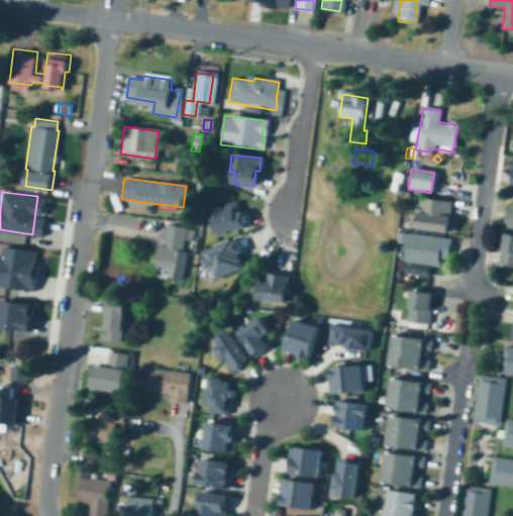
[(453,221),(451,234),(413,227),(419,197),(450,203),(447,220),(453,221)]
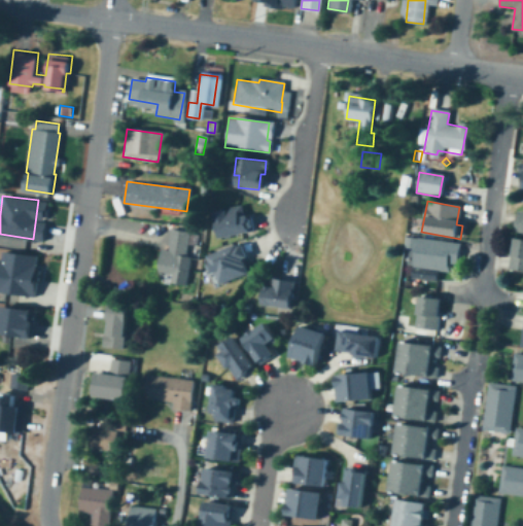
[(238,206),(241,218),(246,217),(249,229),(220,238),(213,213),(238,206)]
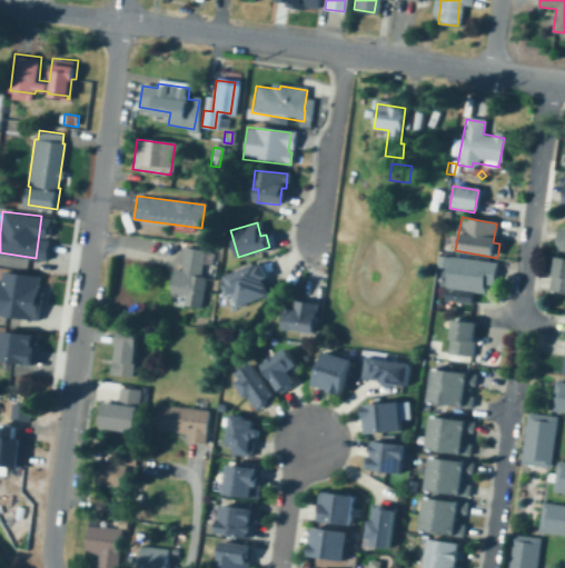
[(564,252),(554,251),(557,230),(564,231),(564,252)]
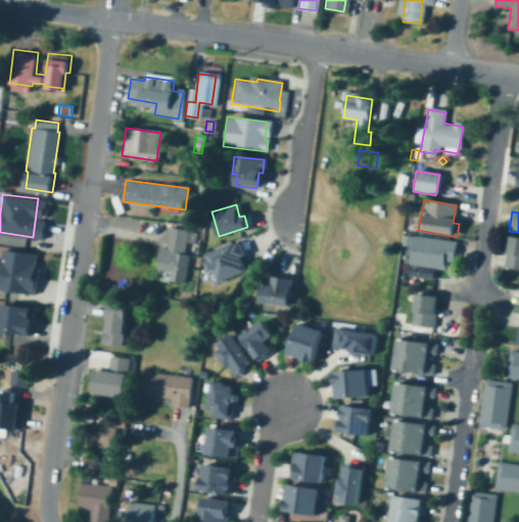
[(404,217),(411,218),(410,225),(403,225),(404,217)]
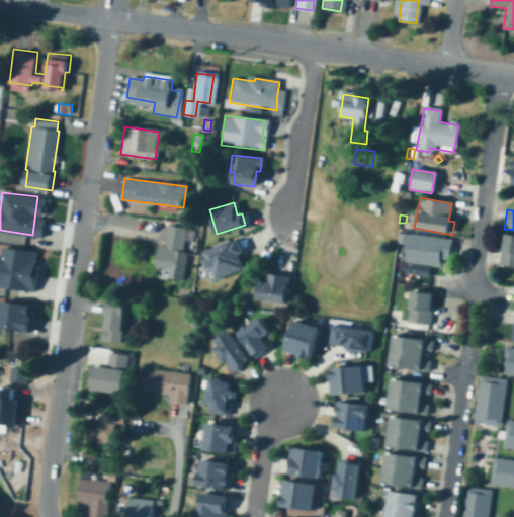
[(181,230),(178,254),(185,255),(182,279),(168,278),(169,269),(156,268),(159,248),(164,248),(167,228),(181,230)]
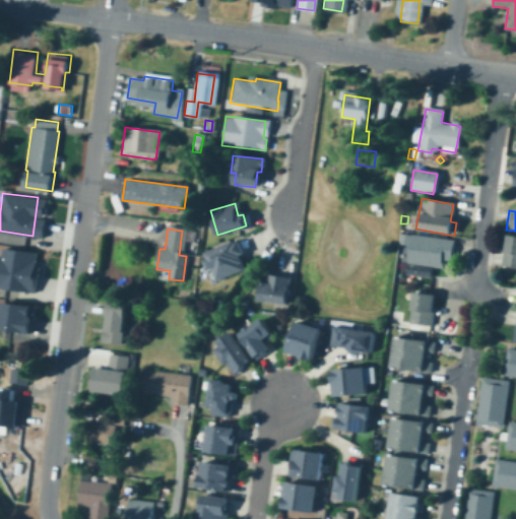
[(515,237),(515,267),(500,264),(506,236),(515,237)]
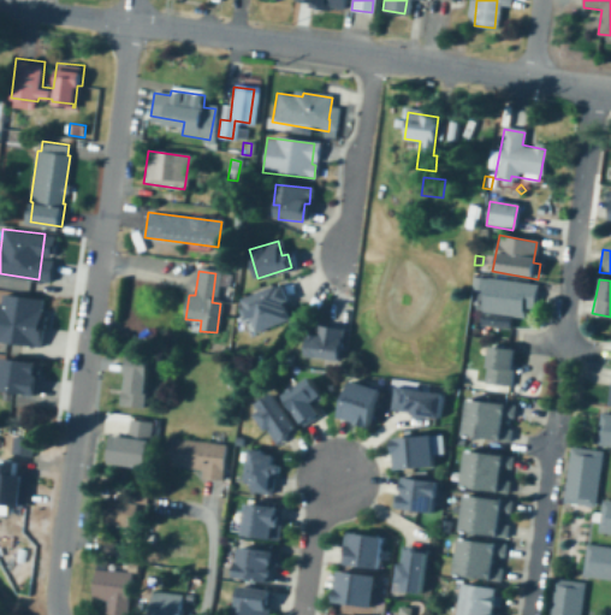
[(533,287),(531,308),(522,307),(521,317),(482,312),(486,281),(533,287)]
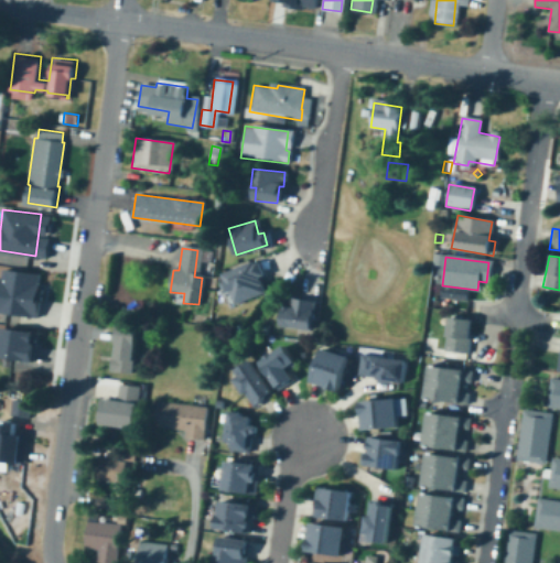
[(266,293),(235,306),(229,293),(234,291),(226,272),(252,261),(266,293)]
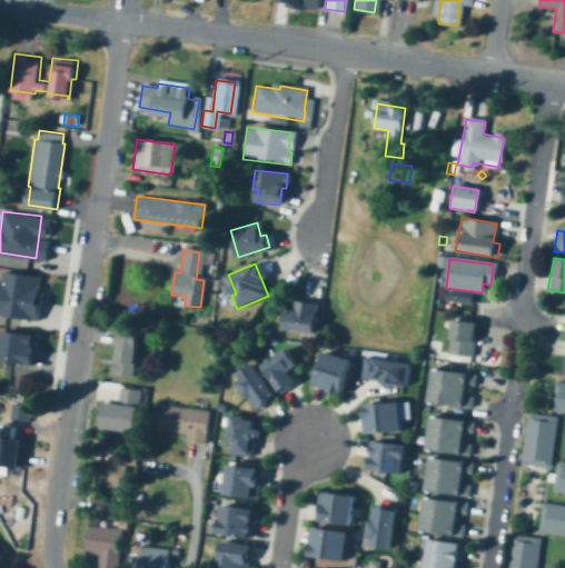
[(0,300),(5,271),(47,276),(41,320),(0,315),(0,300)]
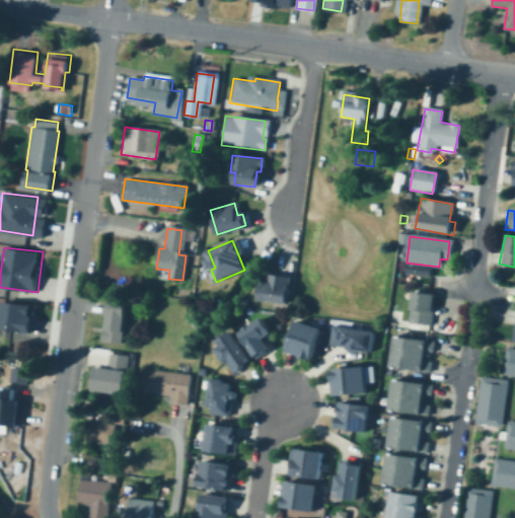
[(290,279),(286,304),(255,299),(260,274),(290,279)]
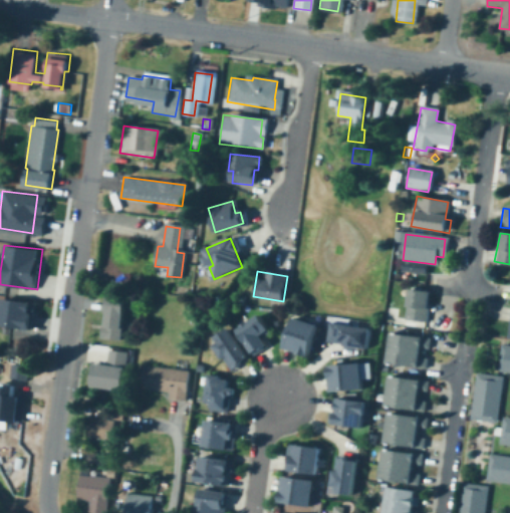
[(429,291),(424,323),(403,320),(408,289),(429,291)]
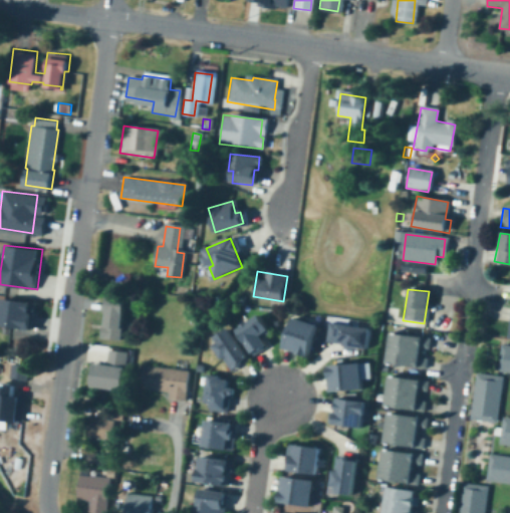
[(1,323),(5,296),(37,300),(33,327),(1,323)]
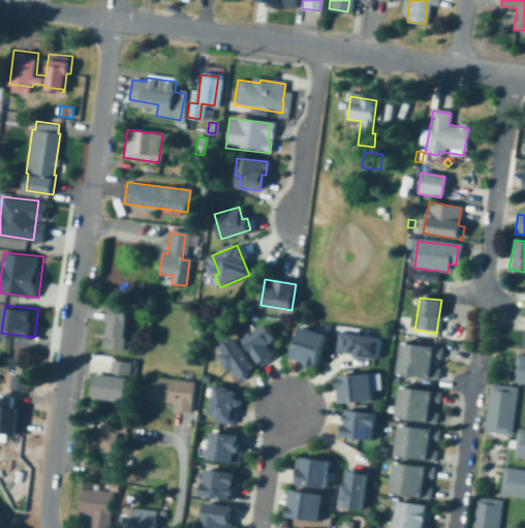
[(102,346),(107,305),(129,308),(123,349),(102,346)]
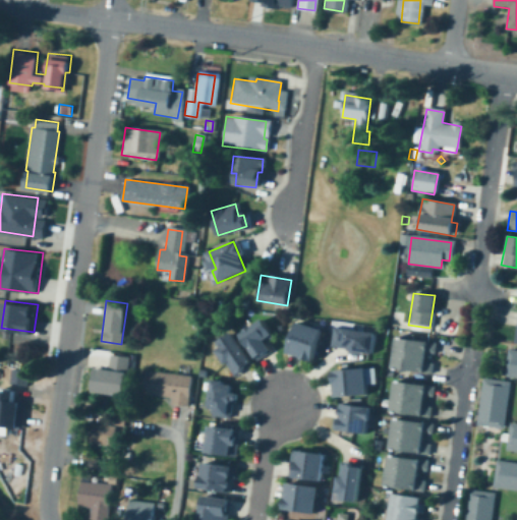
[(235,308),(240,300),(243,309),(235,308)]
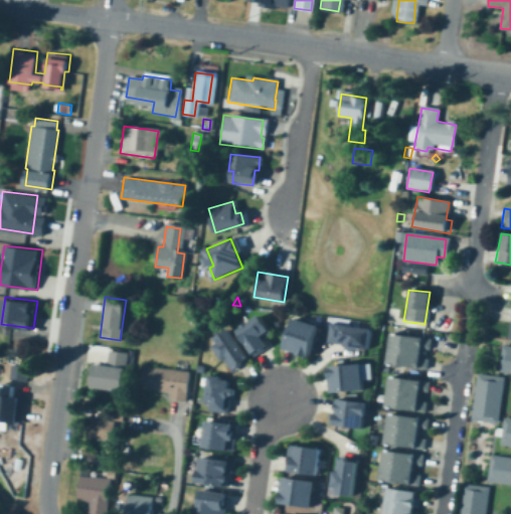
[(265,346),(252,354),(234,329),(257,314),(267,328),(256,335),(265,346)]
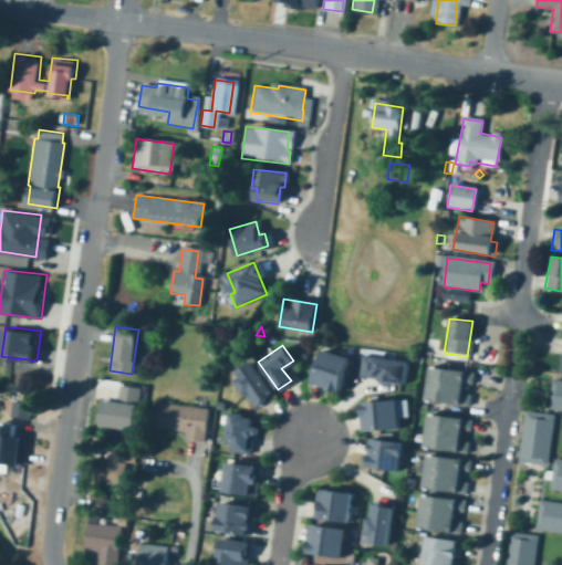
[(346,358),(335,390),(309,380),(320,349),(346,358)]
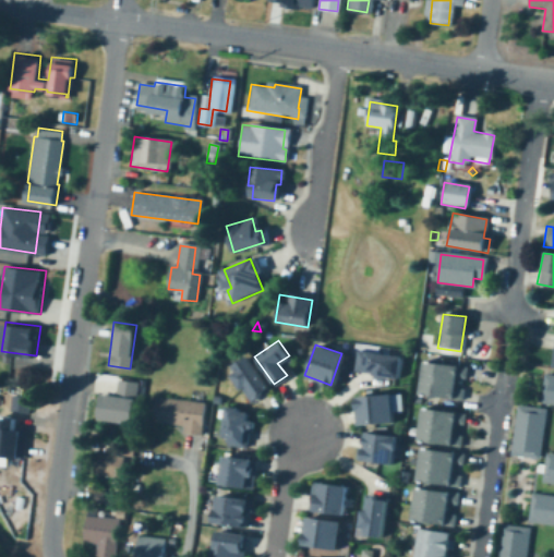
[(401,355),(399,370),(393,368),(392,377),(351,371),(354,349),(401,355)]
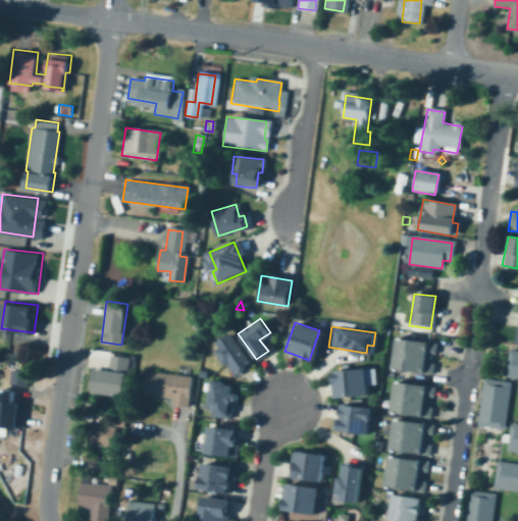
[(250,363),(235,374),(213,346),(227,334),(250,363)]
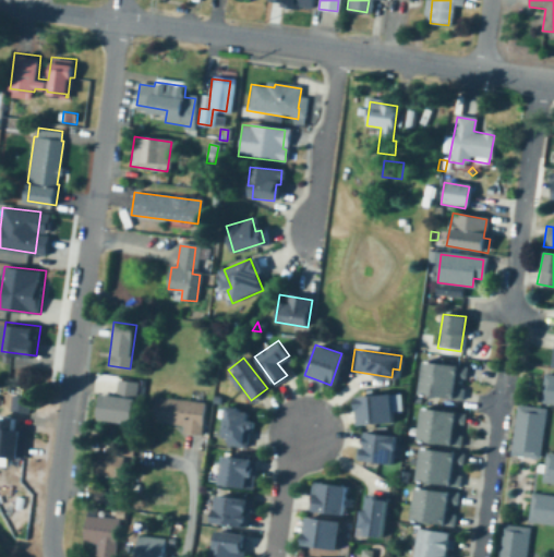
[(459,365),(454,400),(417,395),(422,360),(459,365)]
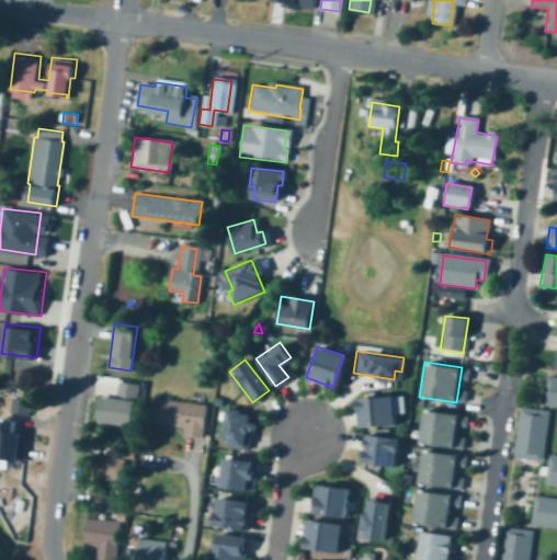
[(348,367),(344,381),(339,379),(342,366),(348,367)]
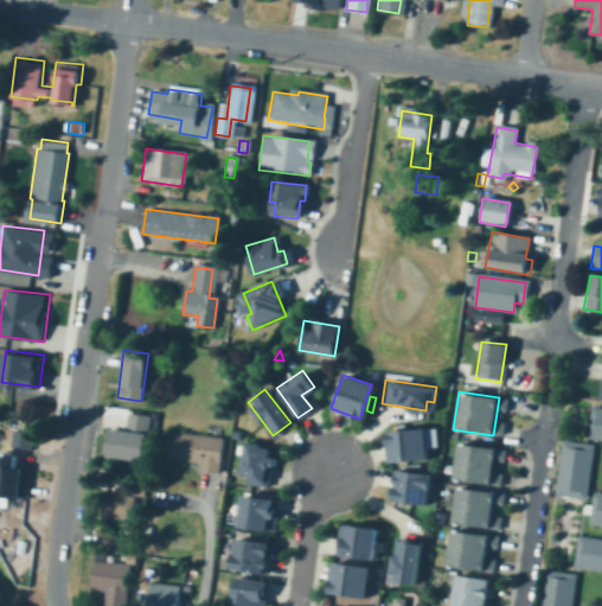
[(601,441),(586,439),(590,408),(601,409),(601,441)]
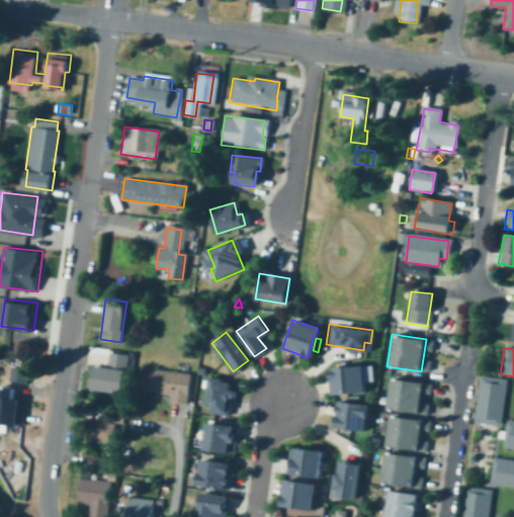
[(118,395),(88,392),(90,367),(102,368),(103,353),(123,356),(118,395)]
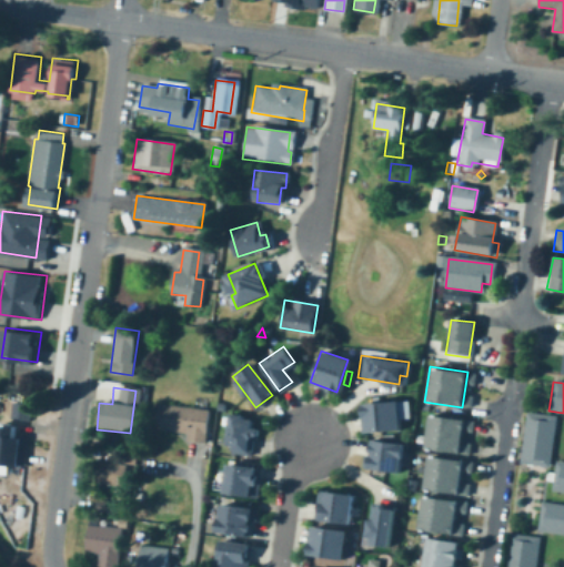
[(398,428),(366,432),(363,404),(394,401),(398,428)]
